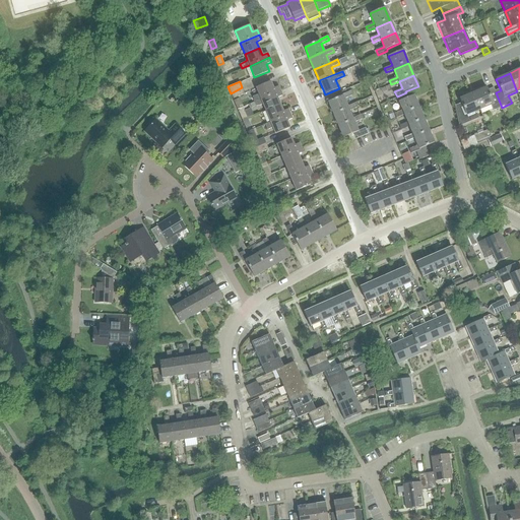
[(252,96),(254,103),(280,91),(278,86),(273,88),(270,81),(255,87),(258,94),(252,96)]
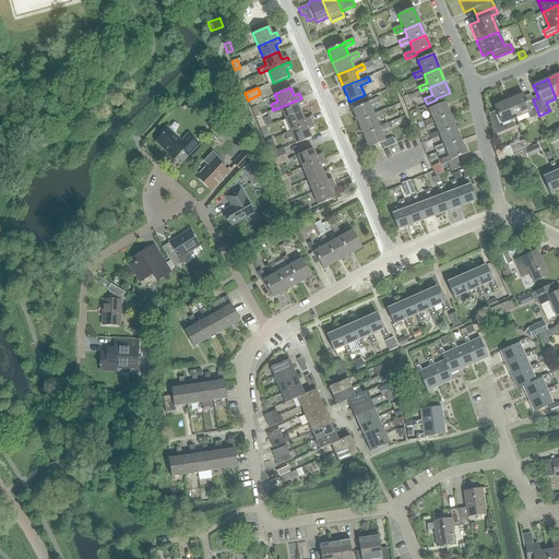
[(250,106),(263,100),(260,94),(248,100),(250,106)]
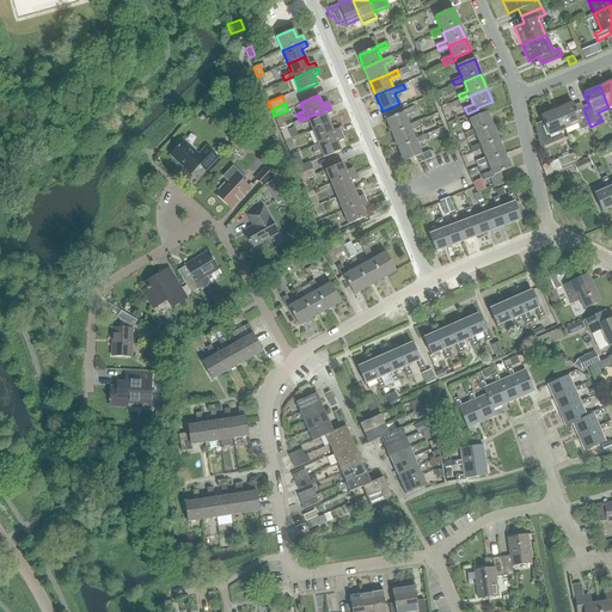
[(580,130),(591,127),(583,109),(581,103),(574,106),(571,103),(556,110),(564,129),(577,124),(580,130)]
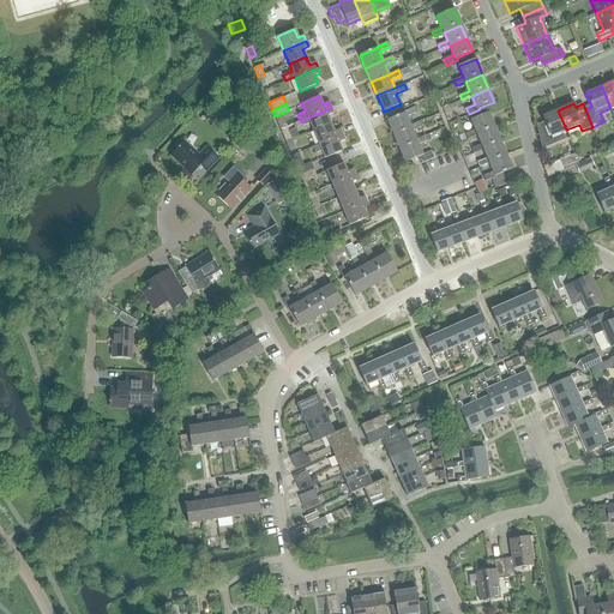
[(387,120),(392,133),(410,126),(407,116),(416,113),(414,107),(403,112),(404,113),(387,120)]
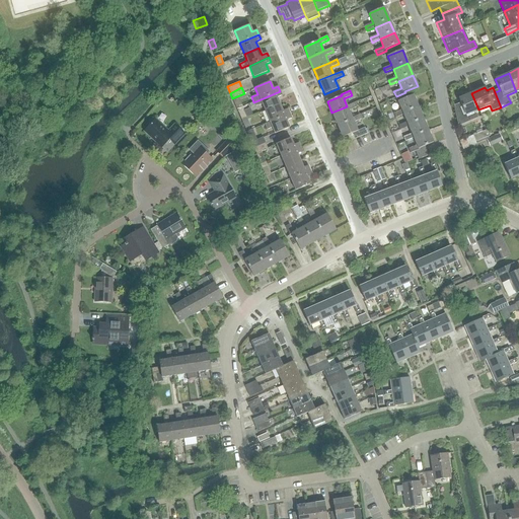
[(282,96),(280,91),(253,102),(255,105),(262,104),(265,110),(279,104),(277,98),(282,96)]
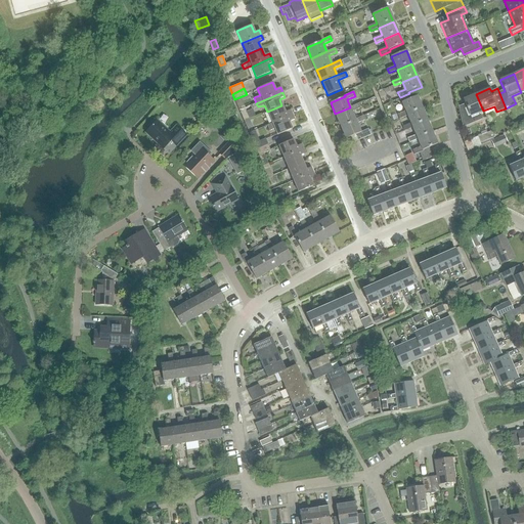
[(479,113),(483,111),(476,94),(464,99),(466,105),(460,108),(459,106),(457,106),(462,127),(482,119),(479,113)]
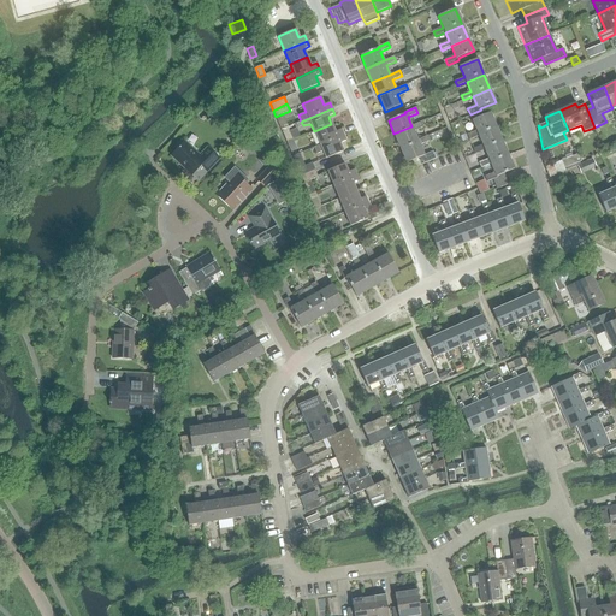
[(478,136),(497,129),(491,113),(472,122),(475,131),(467,134),(469,140),(478,136)]
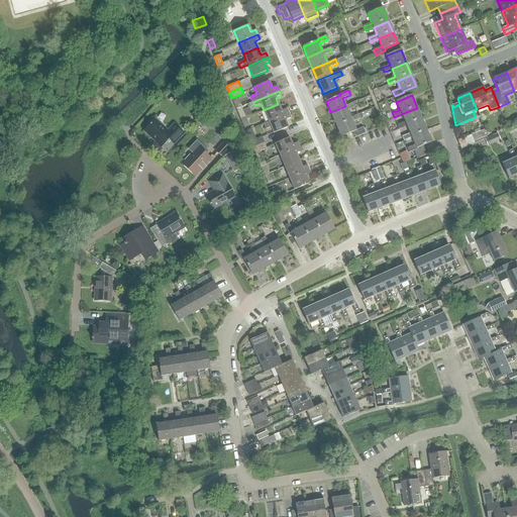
[(231,100),(235,108),(240,105),(237,97),(231,100)]
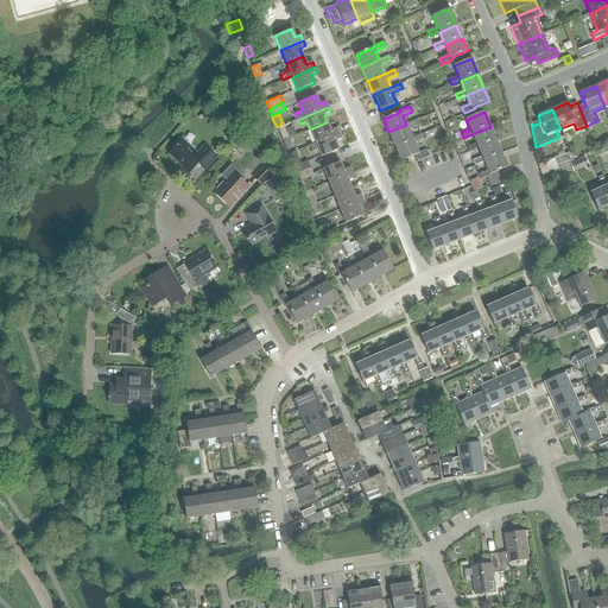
[(418,126),(418,125),(416,120),(406,125),(388,132),(394,145),(412,138),(409,130),(418,126)]
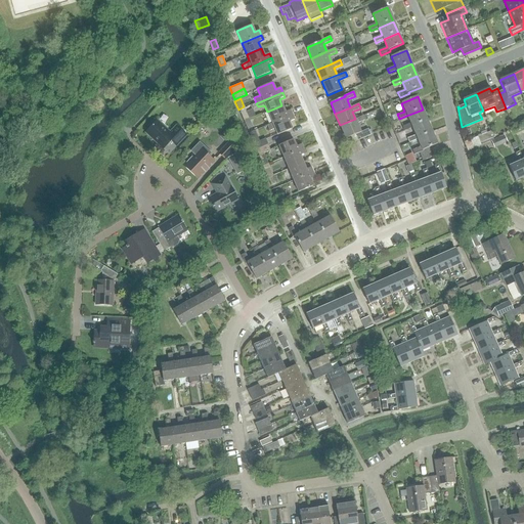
[(267,112),(272,123),(292,115),(290,111),(285,113),(281,105),(267,112)]
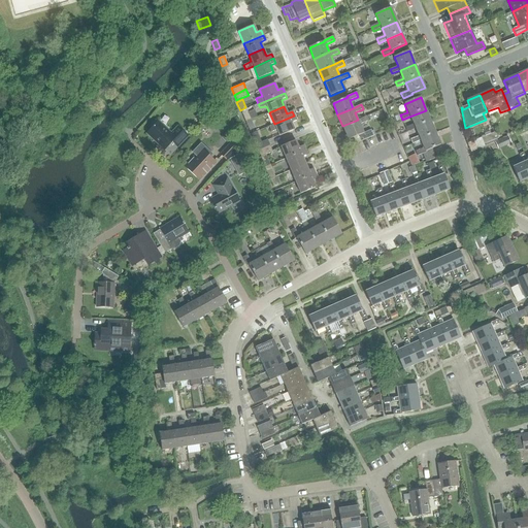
[(415,129),(431,122),(426,110),(409,117),(413,125),(405,128),(407,132),(415,129)]
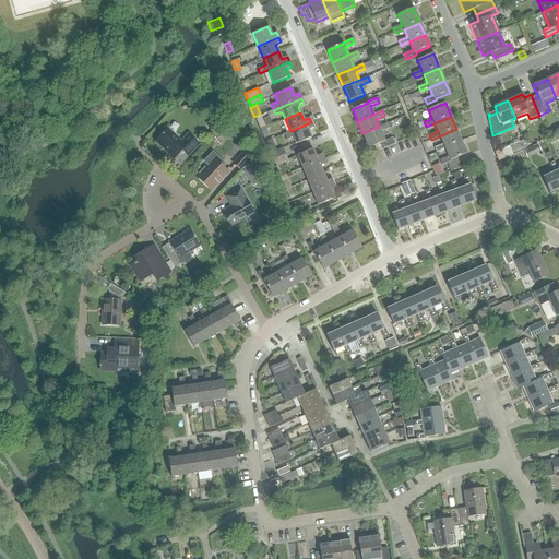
[(262,119),(257,121),(260,130),(265,128),(262,119)]
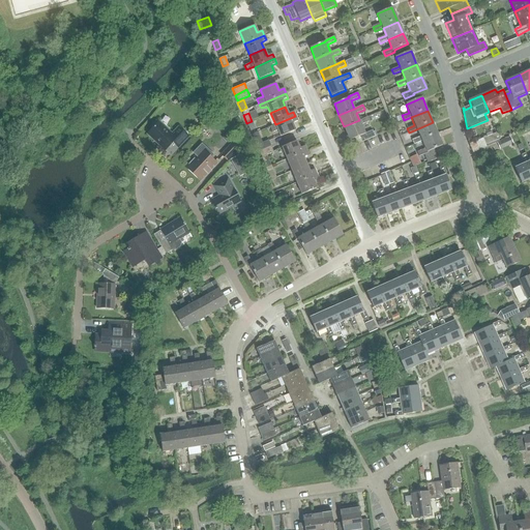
[(297,121),(295,116),(275,124),(269,126),(272,133),(277,129),(281,137),(295,130),(292,123),(297,121)]
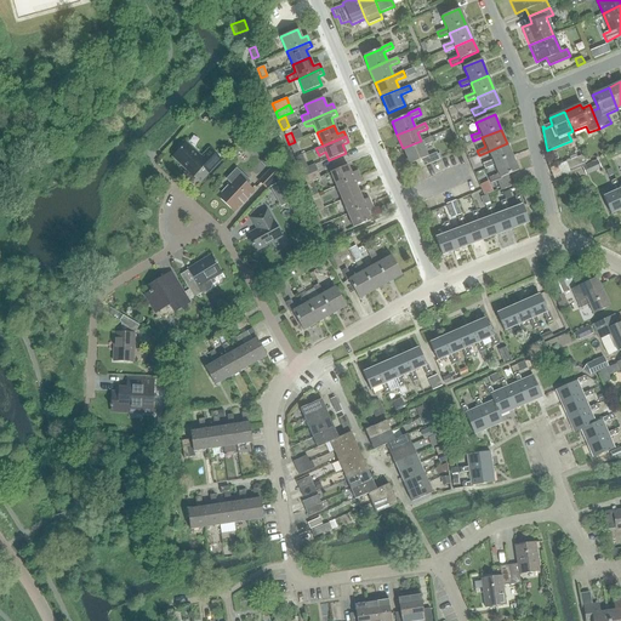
[(421,141),(403,148),(410,164),(421,160),(423,167),(439,160),(437,153),(427,157),(423,146),(433,142),(431,137),(421,141)]
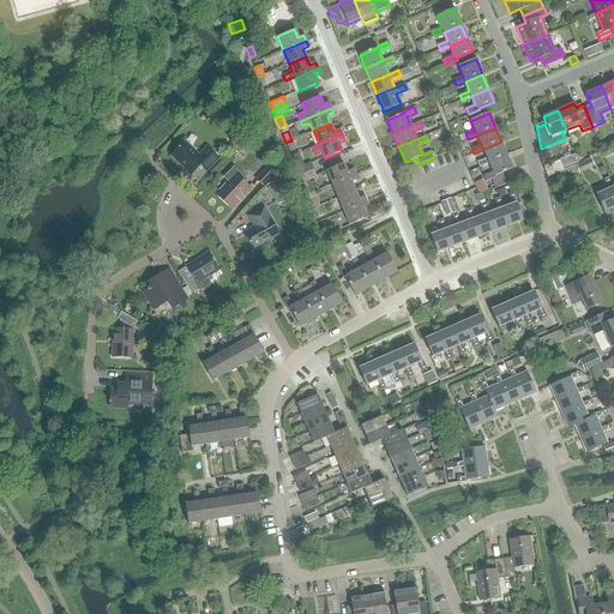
[(205,170),(217,157),(208,148),(199,156),(184,140),(169,155),(191,174),(199,164),(205,170)]
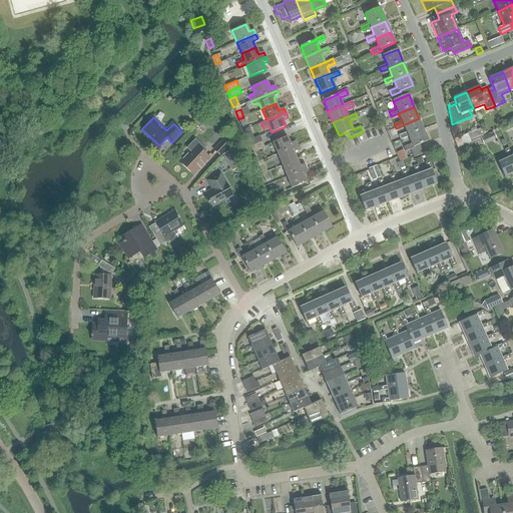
[(246,124),(243,117),(238,119),(241,126),(246,124)]
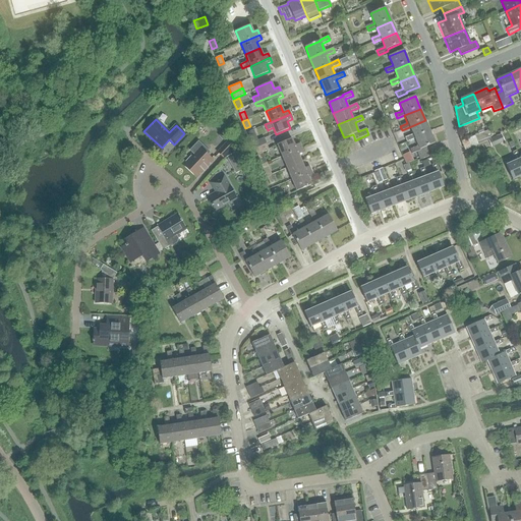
[(407,142),(414,139),(430,132),(425,120),(409,127),(412,134),(405,137),(407,142)]
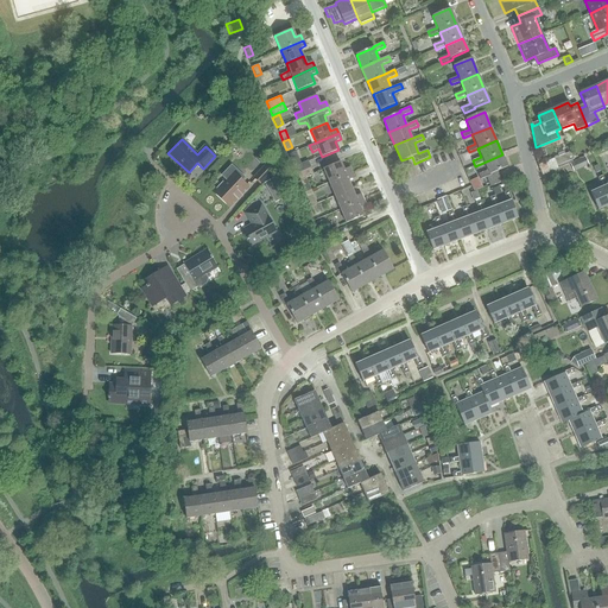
[(571,151),(555,158),(557,165),(574,158),(571,151)]
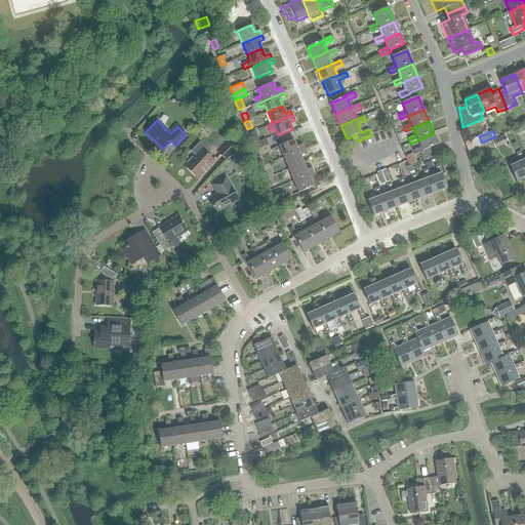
[(255,131),(249,133),(253,144),(259,140),(255,131)]
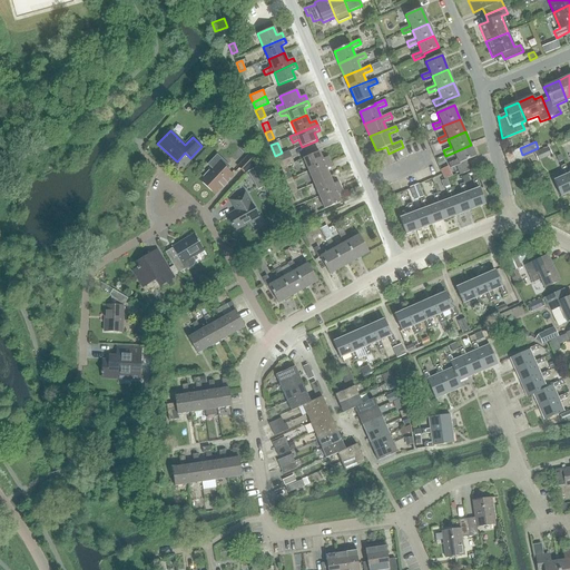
[(471,145),(453,153),(457,160),(449,164),(451,169),(461,165),(460,164),(477,157),(471,145)]
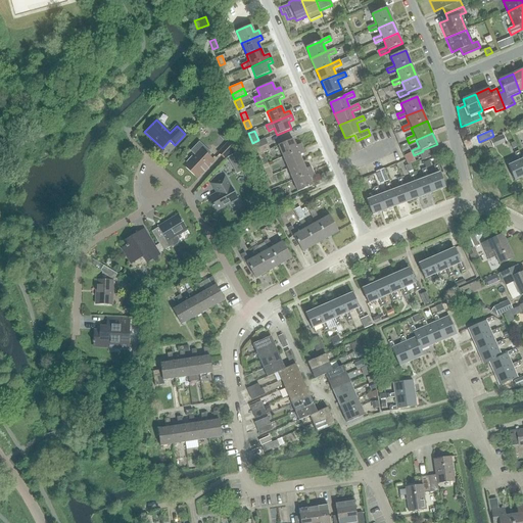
[(503,135),(489,140),(492,147),(506,142),(503,135)]
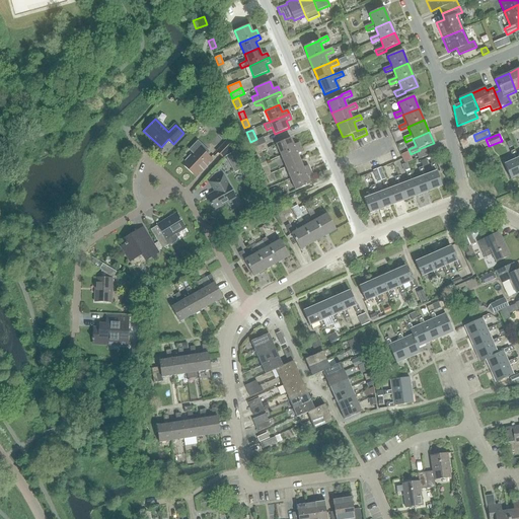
[(256,139),(250,142),(253,147),(266,142),(263,137),(256,139)]
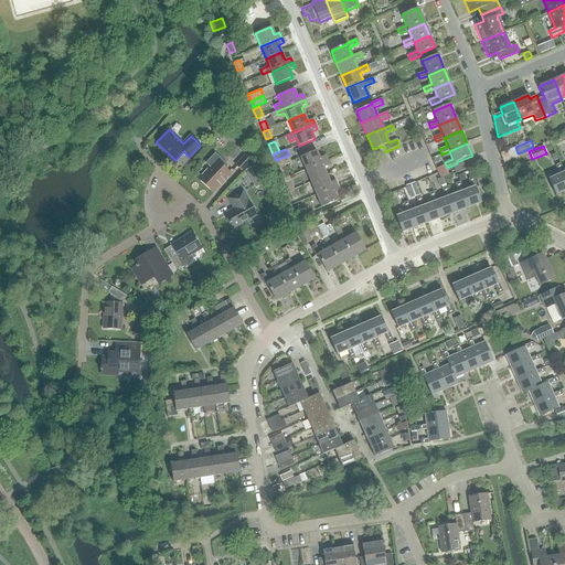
[(300,157),(306,170),(327,160),(324,156),(319,158),(316,150),(300,157)]
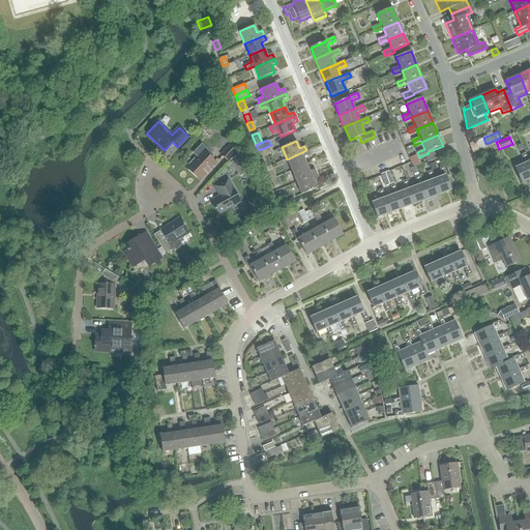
[(238,149),(231,142),(219,154),(228,162),(238,149)]
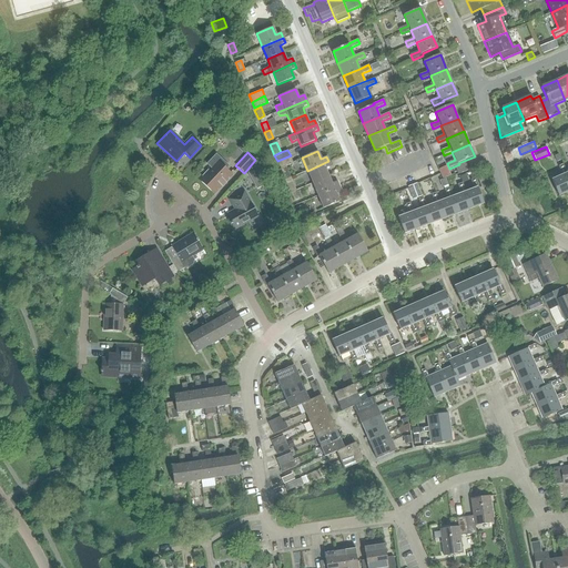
[(232,175),(225,169),(229,165),(215,153),(206,163),(210,166),(198,179),(214,194),(232,175)]
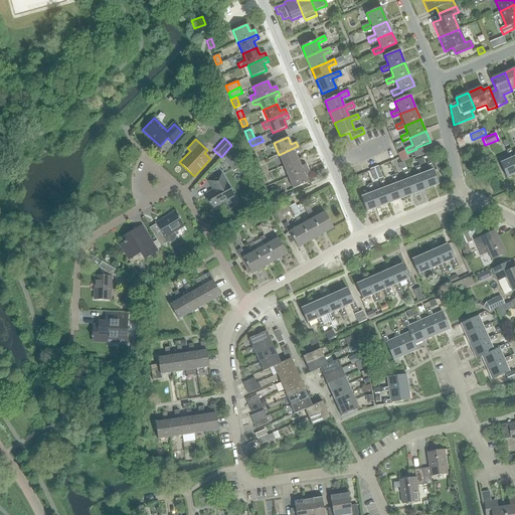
[(264,141),(251,146),(253,152),(260,150),(266,147),(264,141)]
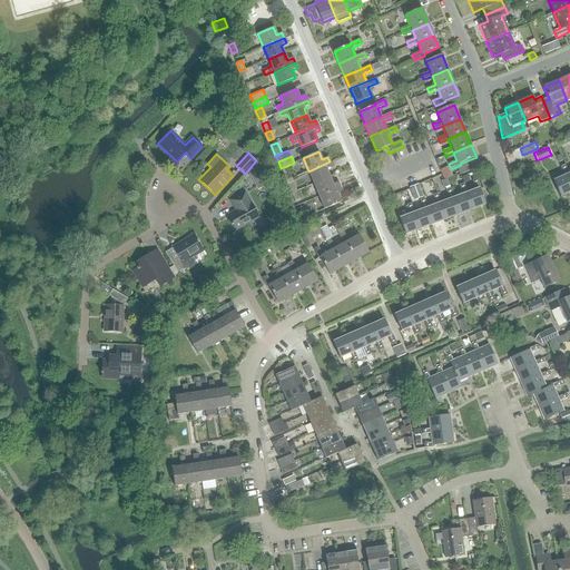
[(332,167),(330,161),(308,172),(314,184),(330,177),(326,170),(332,167)]
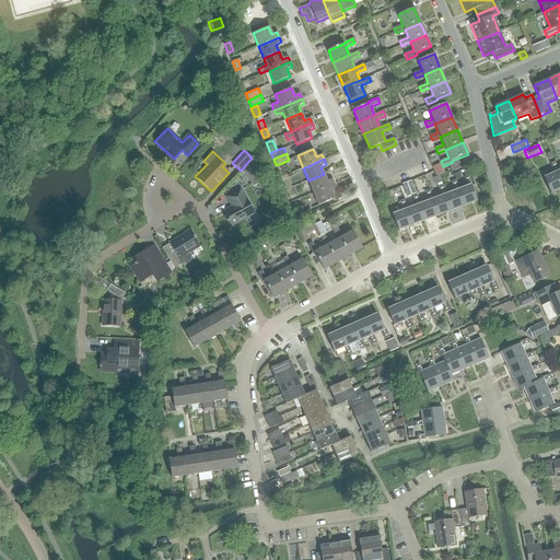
[(559,171),(556,161),(550,163),(555,173),(544,177),(550,193),(559,188),(559,179),(557,172),(559,171)]
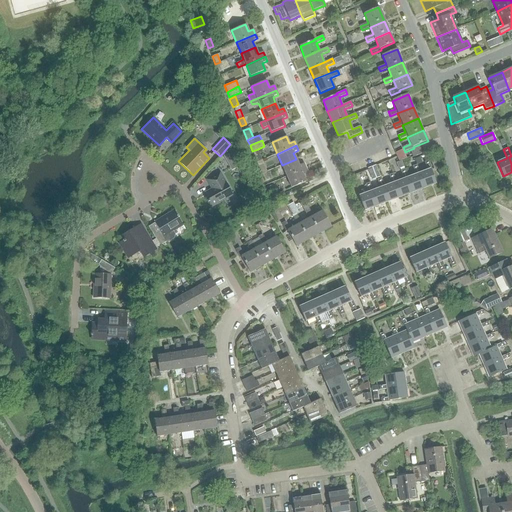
[(252,151),(257,162),(262,160),(258,149),(252,151)]
